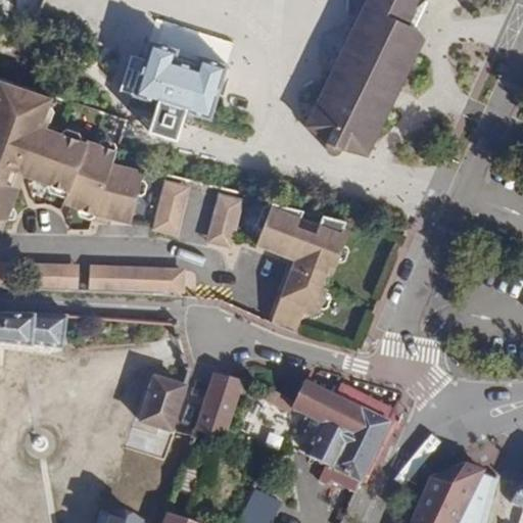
[(360,0),(299,130),(322,145),(320,150),(321,152),(322,155),(326,157),(331,157),(334,154),(336,152),(362,158),(411,54),(402,50),(411,32),(400,28),(411,5),(416,0),(360,0)]
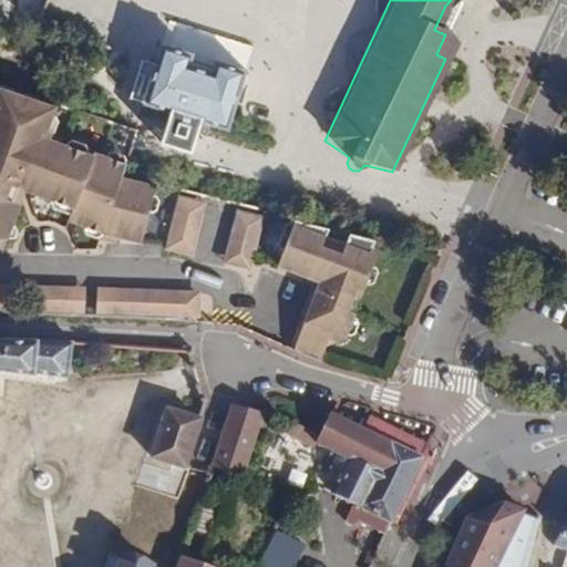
[(452,43),(445,34),(436,54),(445,59),(452,43)]
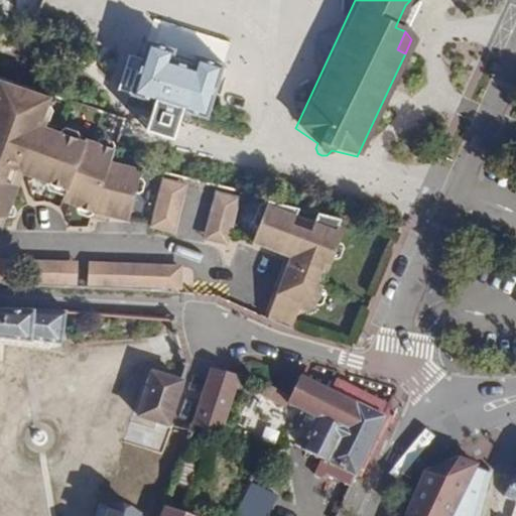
[(173,52),(148,44),(132,97),(206,119),(222,68),(198,60),(195,68),(171,60),(173,52)]
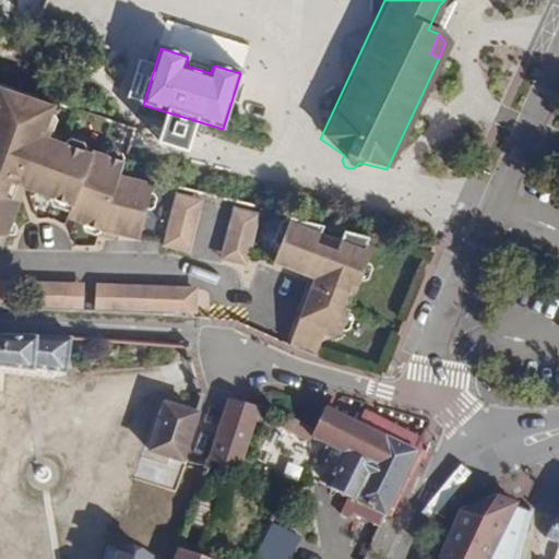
[(54,103),(0,84),(0,250),(4,251),(18,213),(11,211),(14,200),(7,198),(12,183),(6,181),(9,171),(36,181),(33,191),(73,204),(71,214),(139,237),(153,181),(121,174),(125,161),(100,152),(98,154),(44,135),(54,103)]
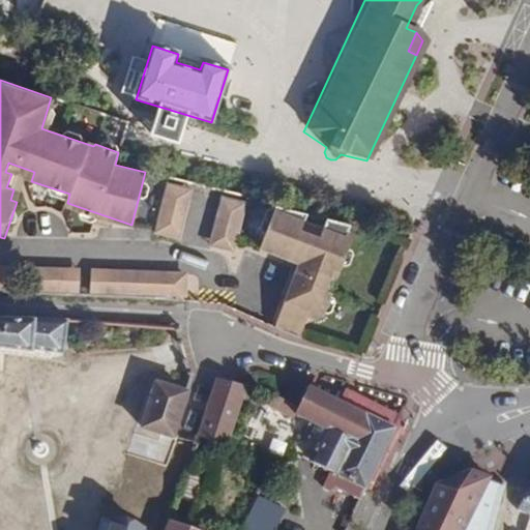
[(31,181),(34,172),(8,163),(5,172),(11,174),(6,187),(13,189),(10,200),(17,202),(25,179),(31,181)]
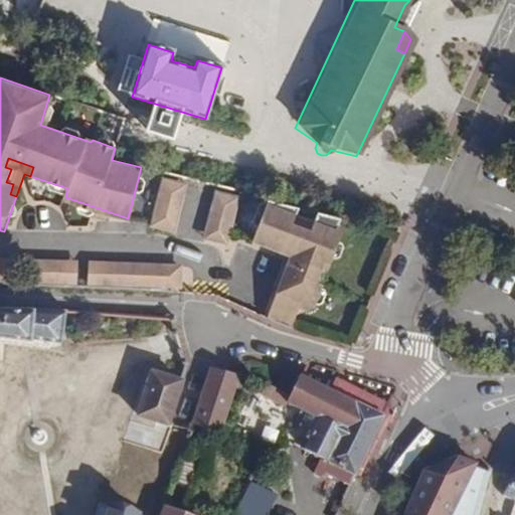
[(172,231),(183,183),(162,178),(150,225),(172,231)]
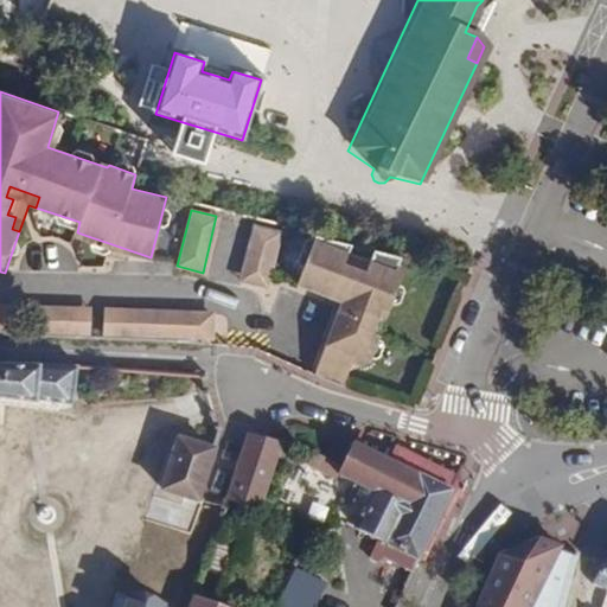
[(267,288),(281,231),(255,225),(241,281),(267,288)]
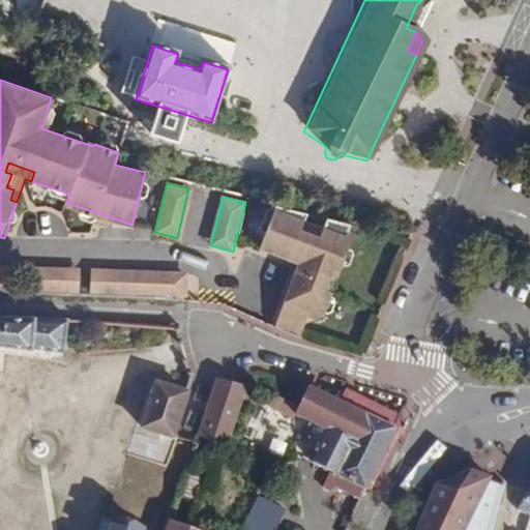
[(307,212),(275,204),(259,247),(298,262),(273,327),(299,336),(306,318),(313,320),(322,316),(330,293),(324,290),(332,268),(340,270),(350,244),(343,241),(351,223),(327,217),(319,237),(300,231),(307,212)]
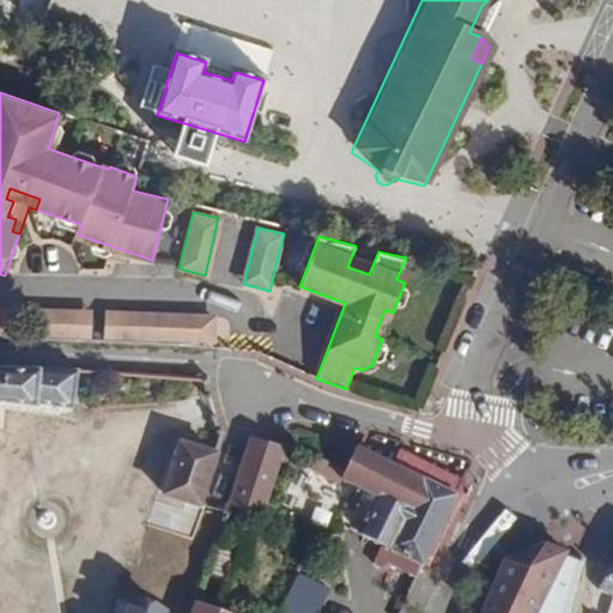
[(0,338),(14,339),(14,308),(0,307),(0,338)]
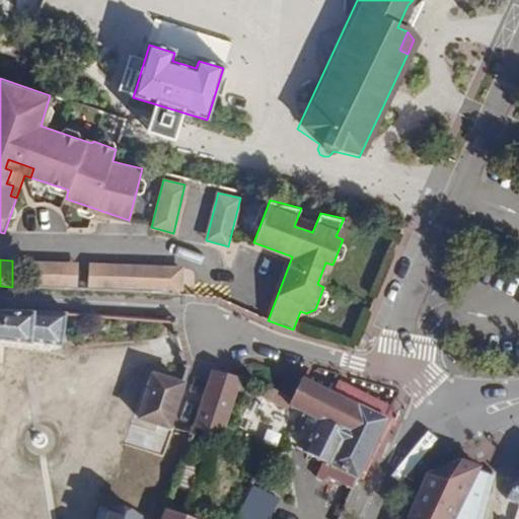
[(28,288),(76,289),(76,263),(28,262),(28,288)]
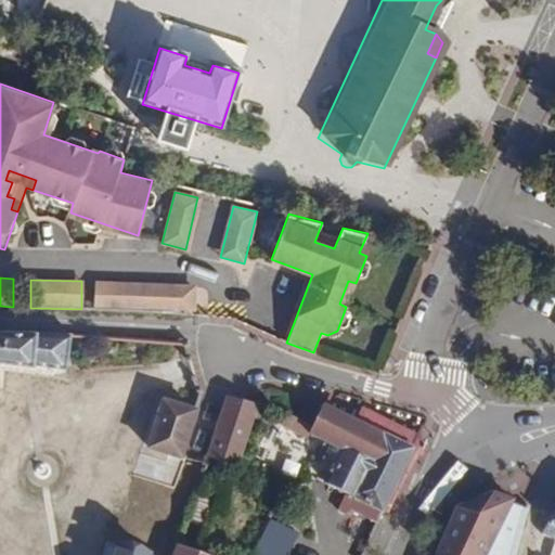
[(93,310),(170,312),(171,284),(94,281),(93,310)]
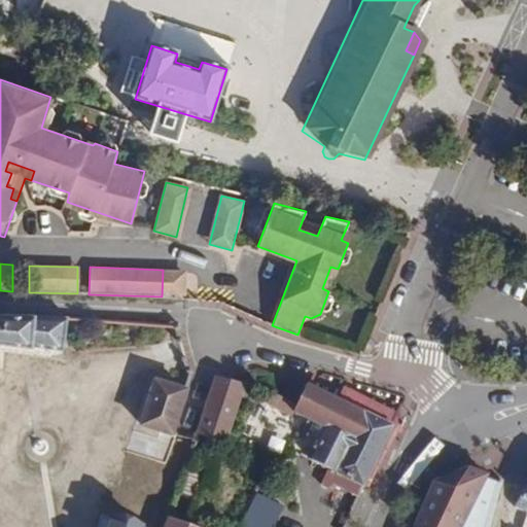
[(183,272),(163,270),(162,296),(181,299),(183,272)]
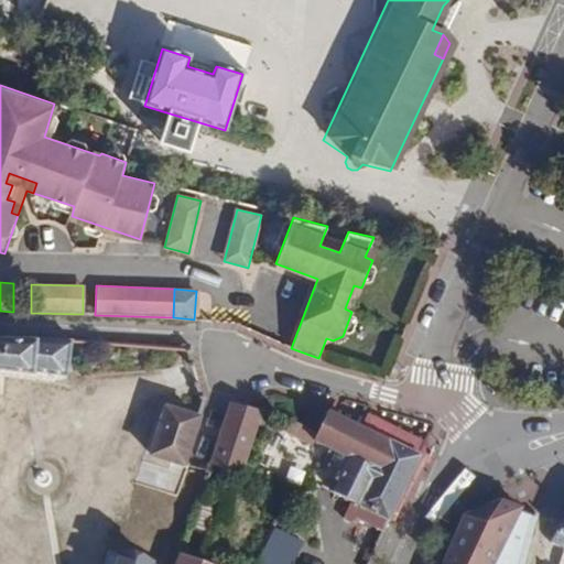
[(0,365),(34,368),(34,371),(67,375),(72,339),(45,338),(36,338),(0,337),(0,365)]
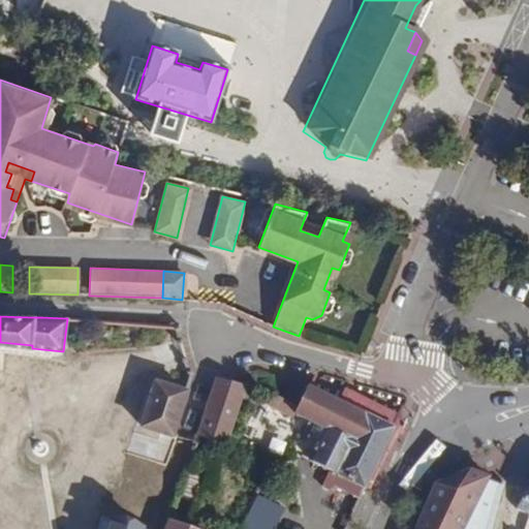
[(226,445),(241,399),(245,386),(217,379),(199,436),(226,445)]
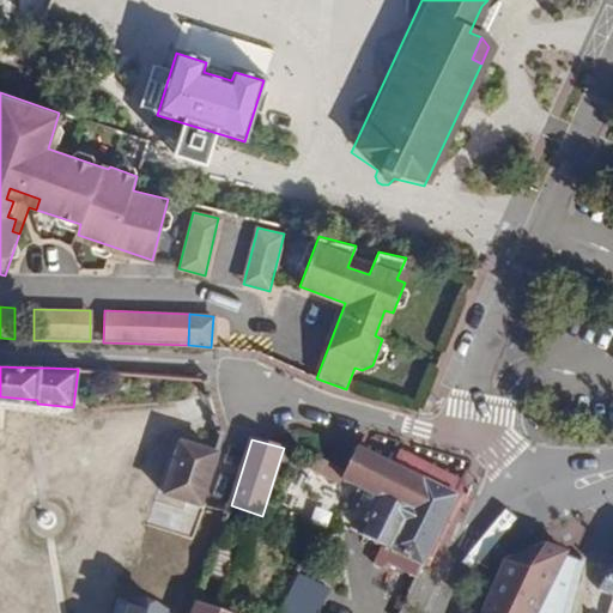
[(335,442),(326,462),(346,472),(353,457),(356,451),(352,450),(335,442)]
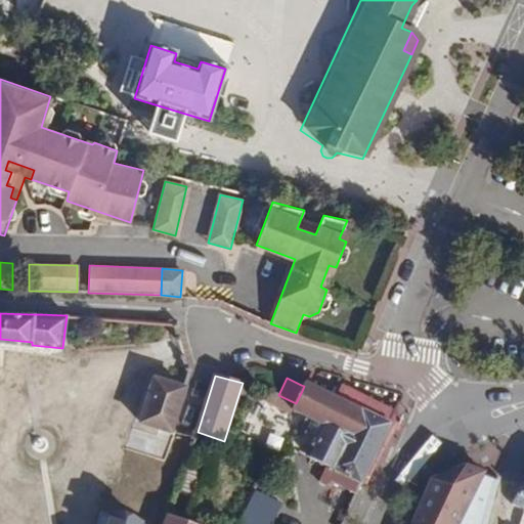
[(173,386),(155,380),(141,425),(171,433),(184,389),(173,386)]
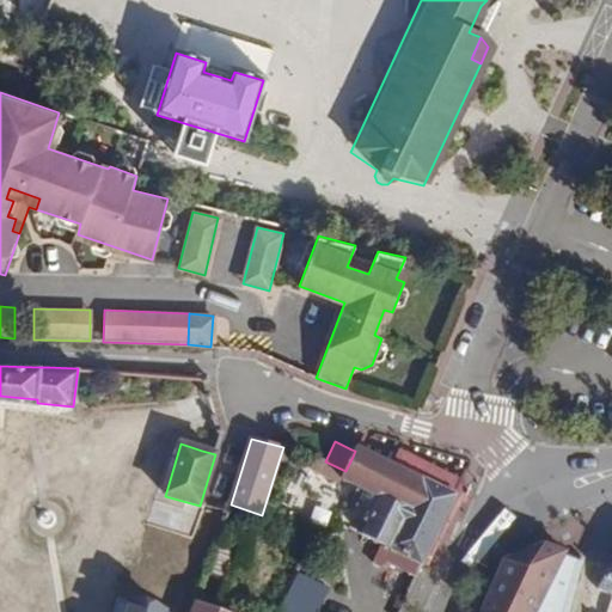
[(202,451),(215,454),(218,447),(204,444),(202,451)]
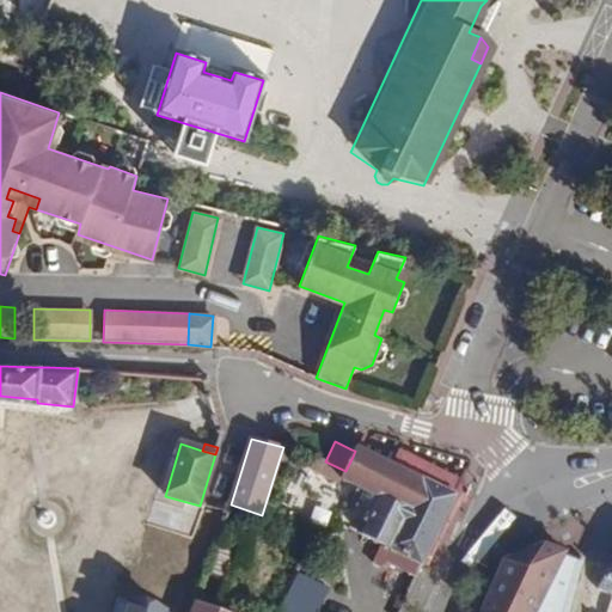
[(291,448),(283,447),(279,461),(293,466),(298,452),(291,448)]
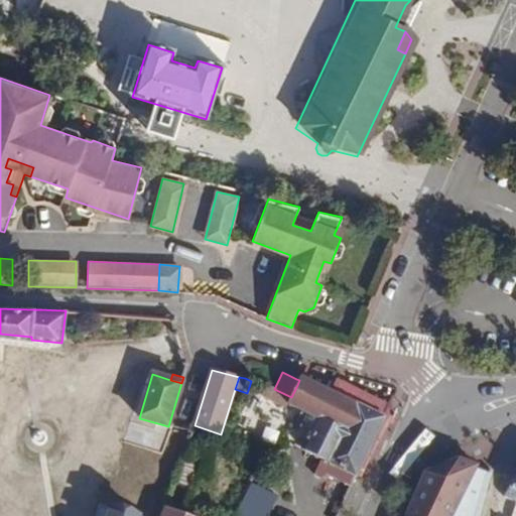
[(385,419),(333,393),(300,377),(299,380),(297,385),(291,397),(274,389),(265,384),(263,387),(266,389),(263,395),(286,406),(287,403),(307,414),(300,428),(313,435),(305,452),(321,460),(313,475),(320,478),(324,475),(352,488),(385,419)]
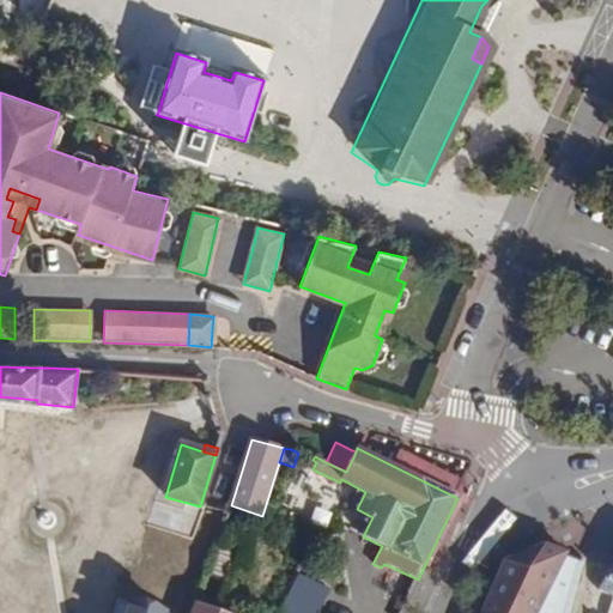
[(395,467),(457,498),(463,485),(423,466),(419,471),(398,460),(395,467)]
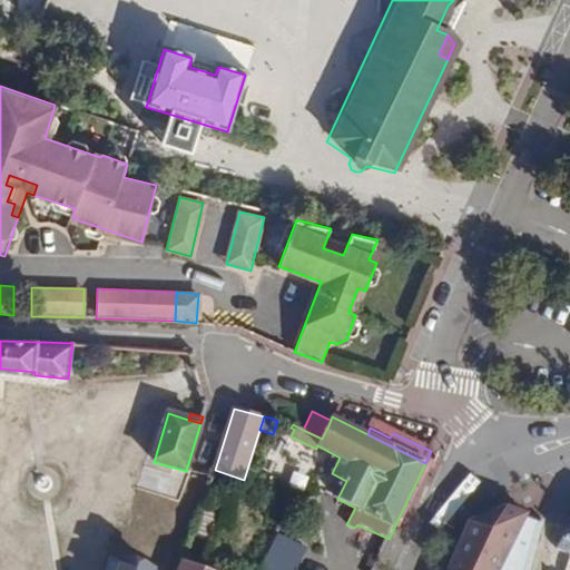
[(469,523),(449,569),(529,569),(541,524),(524,519),(526,514),(505,508),(469,523)]
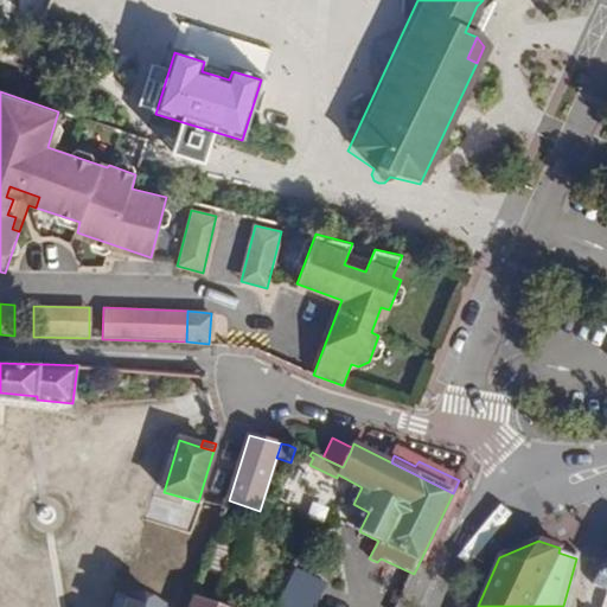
[(606,560),(606,563),(593,585),(606,592),(606,560)]
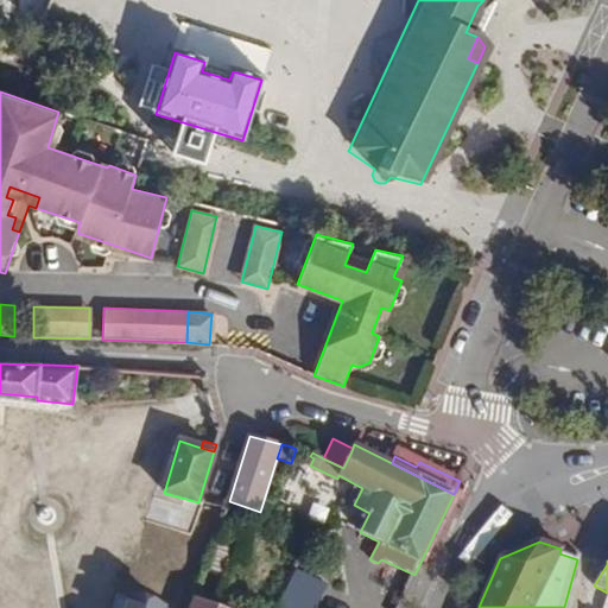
[(320,607),(330,583),(297,571),(283,607),(320,607)]
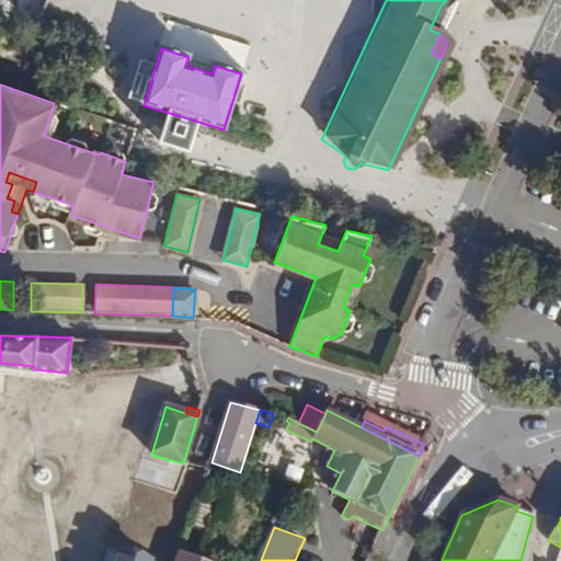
[(149,560),(119,551),(115,560),(149,560)]
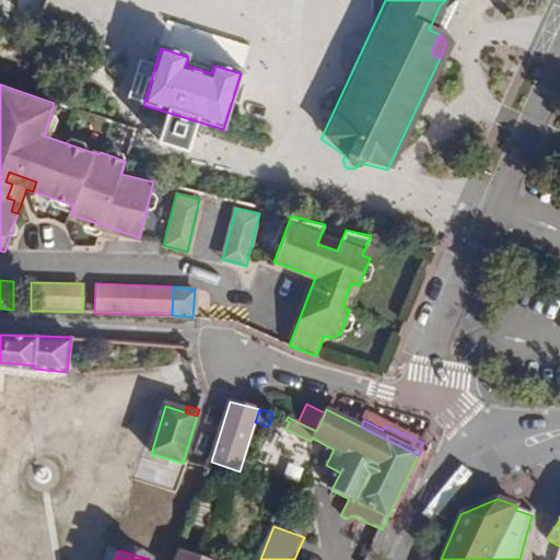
[(201,559),(177,550),(173,559),(201,559)]
